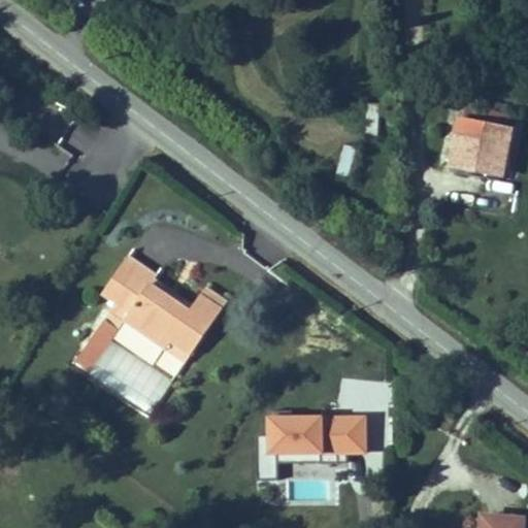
[(378,136),(380,104),(366,103),(365,135),(378,136)]
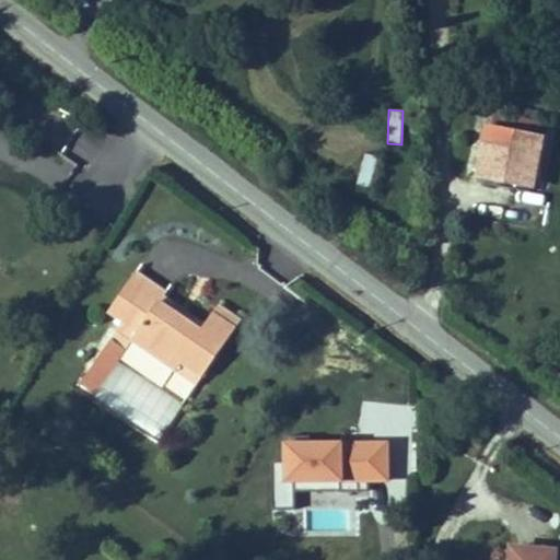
[(485,126),(475,179),(491,182),(493,171),(532,178),(539,137),(485,126)]
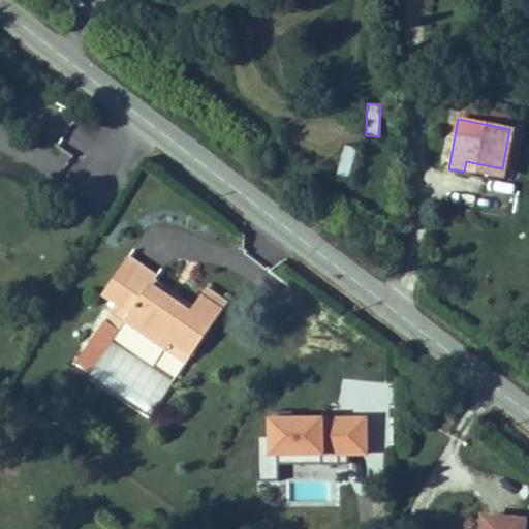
[(344,145),(338,176),(350,178),(356,147),(344,145)]
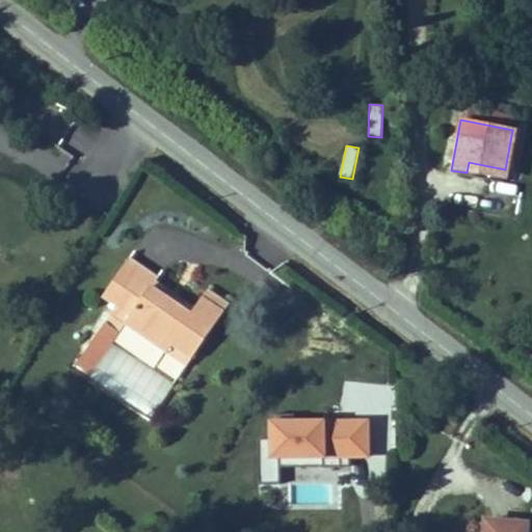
[(502,184),(505,169),(469,162),(467,173),(466,178),(502,184)]
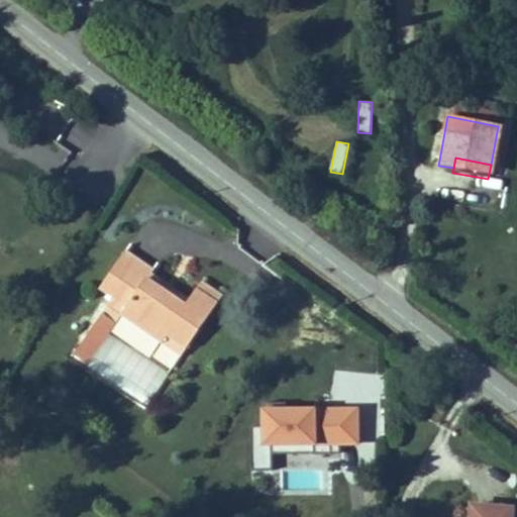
[(156,300),(149,308),(186,334),(193,325),(210,338),(241,296),(221,281),(212,292),(209,297),(186,280),(190,275),(175,264),(177,261),(151,242),(125,277),(139,288),(156,300)]
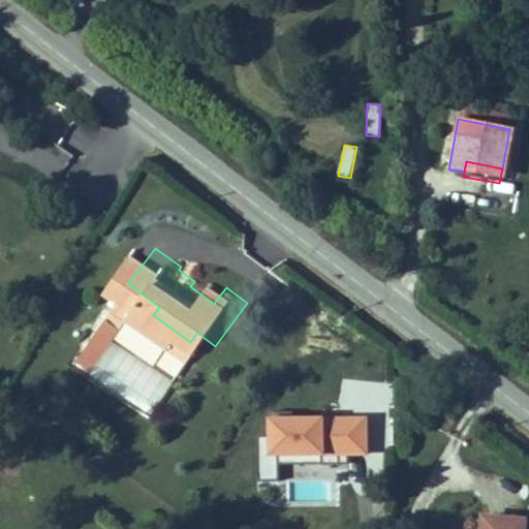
[(217,299),(194,281),(190,286),(214,304),(217,299)]
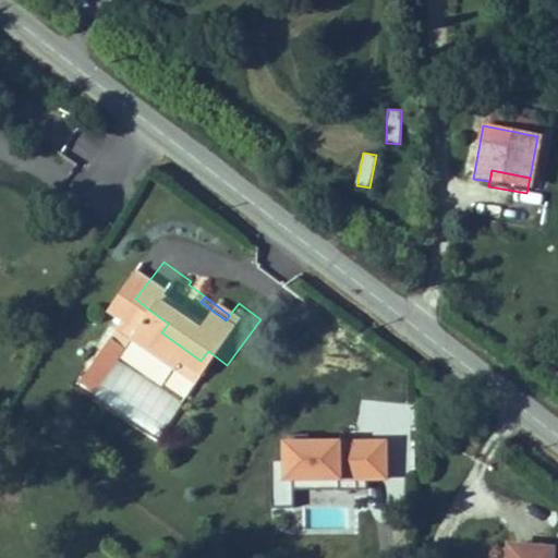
[(144,319),(161,332),(168,324),(150,311),(144,319)]
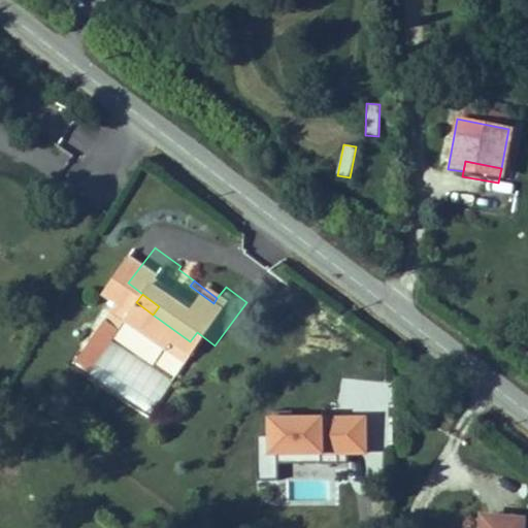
[(114,336),(130,345),(145,321),(130,311),(114,336)]
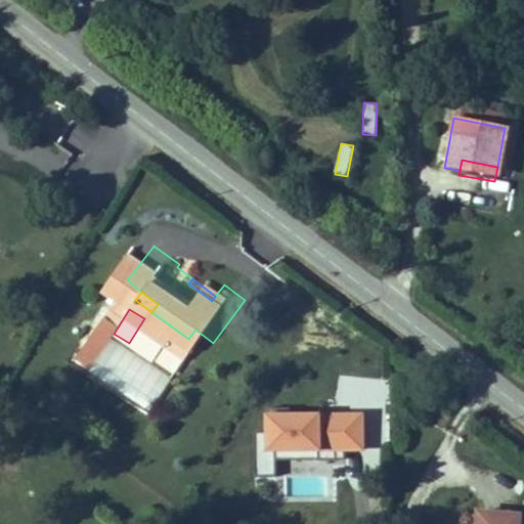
[(188,339),(206,352),(213,343),(195,330),(188,339)]
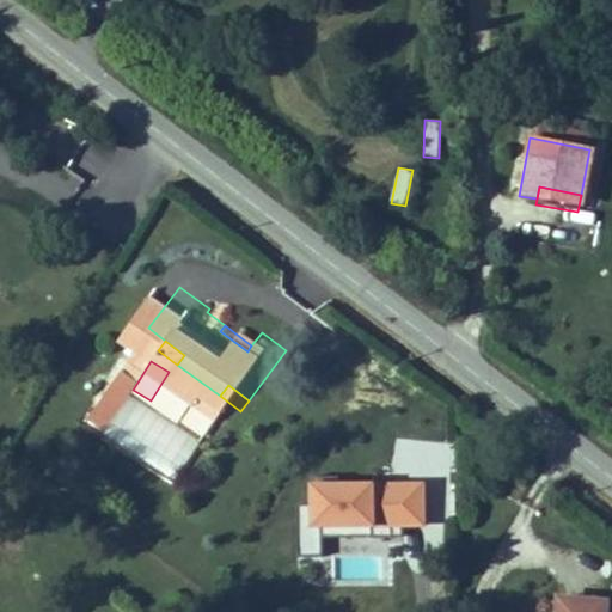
[(151,401),(133,390),(120,411),(138,422),(151,401)]
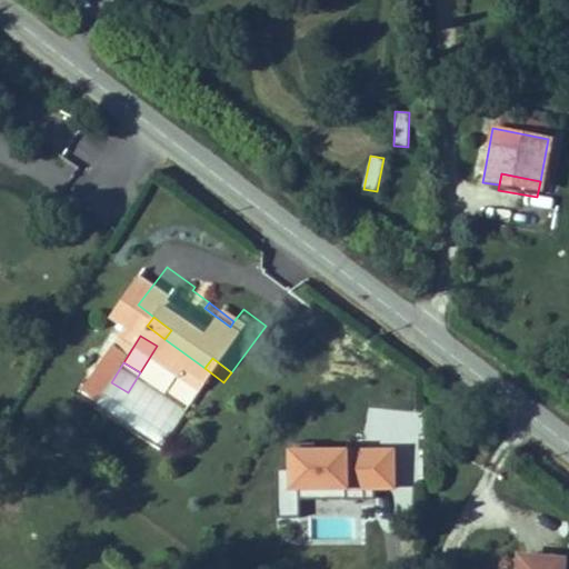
[(300,515),(300,490),(399,490),(399,446),(291,447),(291,469),(278,469),(279,516),(300,515)]
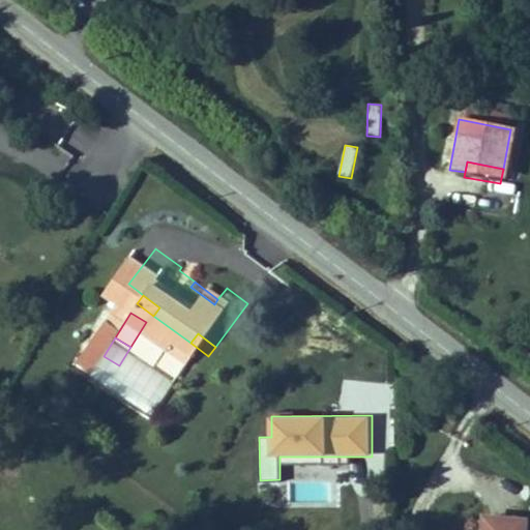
[(529,529),(529,517),(503,513),(501,529),(529,529)]
